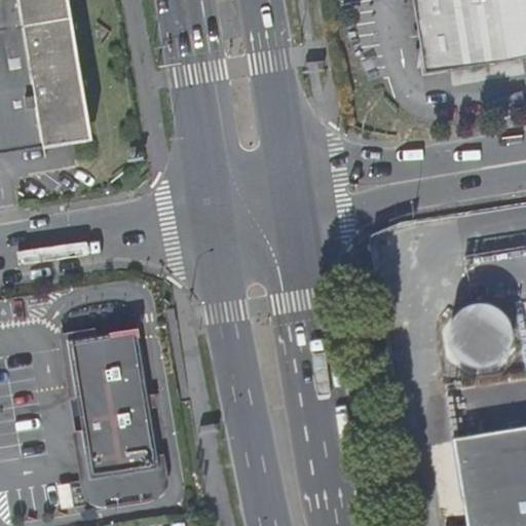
[(82,90),(66,0),(0,0),(0,153),(44,147),(37,98),(82,90)]
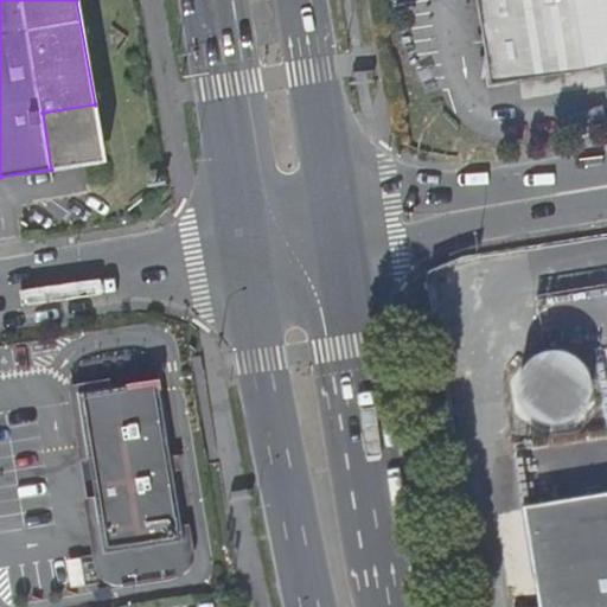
[(606,0),(474,0),(489,83),(606,63),(606,0)]
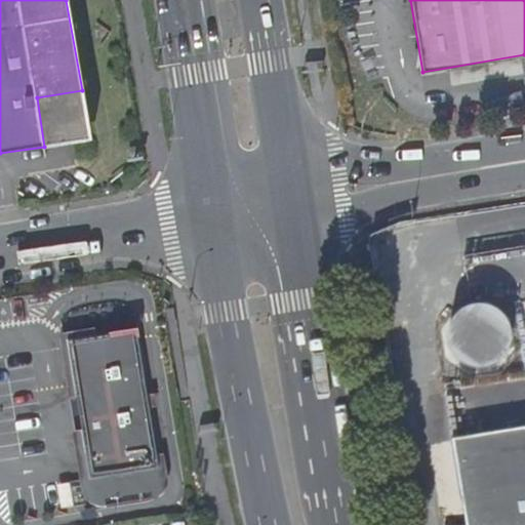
[(90,138),(82,90),(37,97),(44,147),(90,138)]
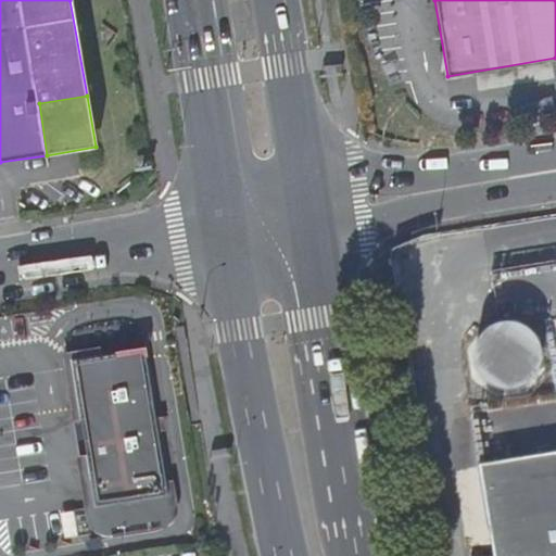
[(397,265),(414,266),(415,250),(397,250),(397,265)]
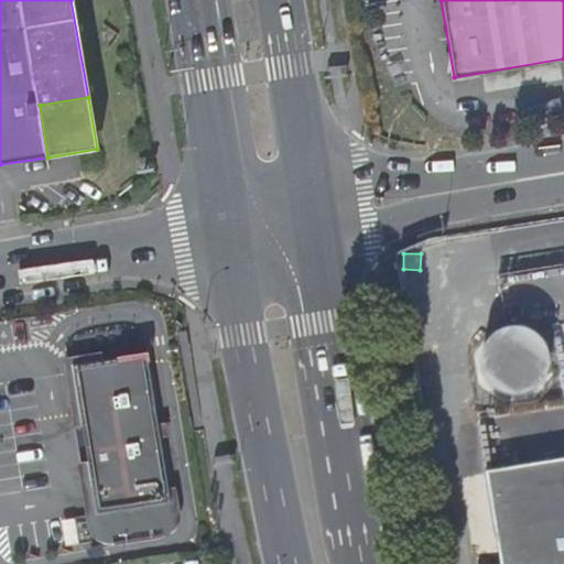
[(147,350),(74,362),(97,510),(169,497),(147,350)]
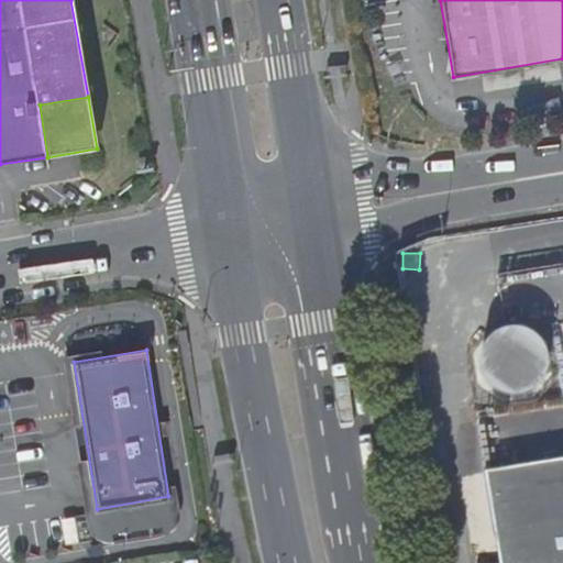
[(515,417),(472,422),(456,442),(473,538),(497,534),(501,562),(562,562),(562,460),(551,462),(548,439),(518,442),(515,417)]
